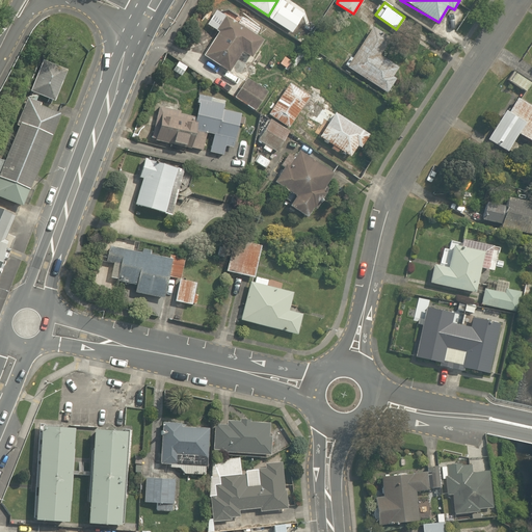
[(262,36),(228,17),(205,57),(228,71),(239,51),(250,57),(262,36)]
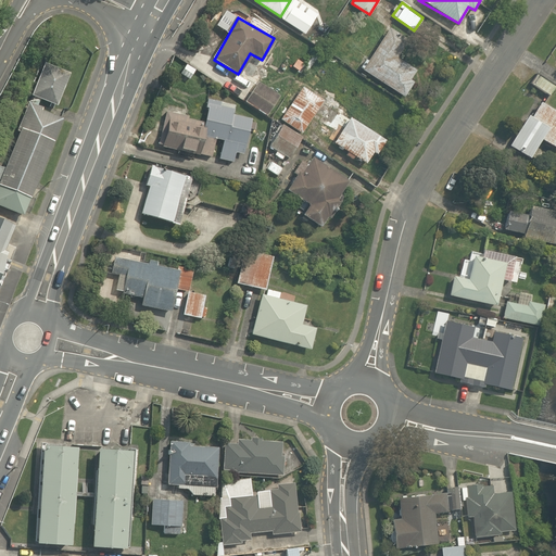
[(383,29),(359,68),(405,96),(416,79),(412,77),(416,70),(396,58),(405,43),(383,29)]
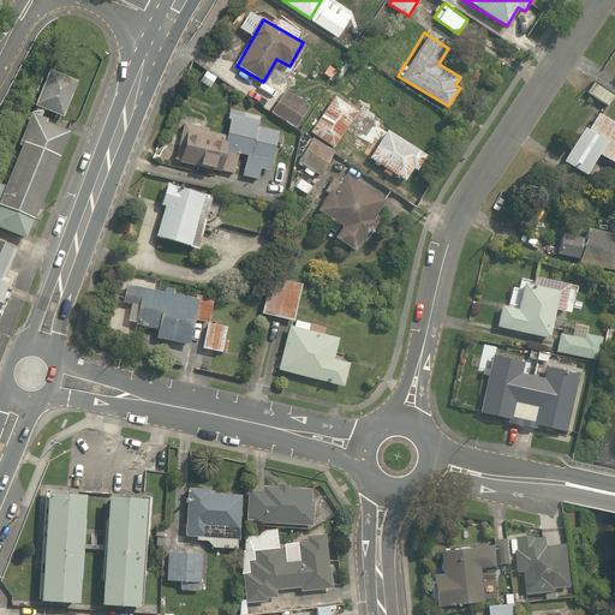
[(76,83),(51,73),(39,107),(65,115),(76,83)]
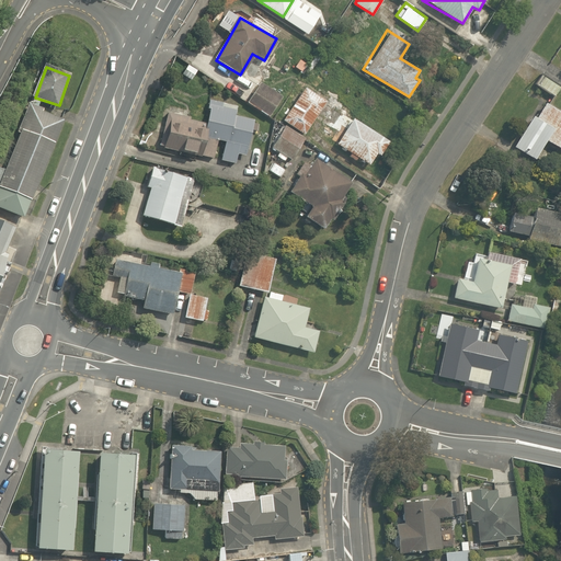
[(560,86),(544,75),(537,86),(557,98),(560,89),(560,86)]
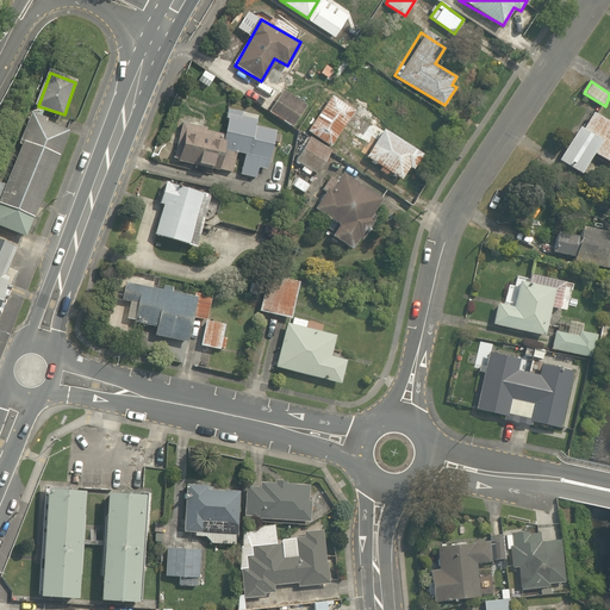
[(281,92),(271,109),(294,124),(305,106),(281,92)]
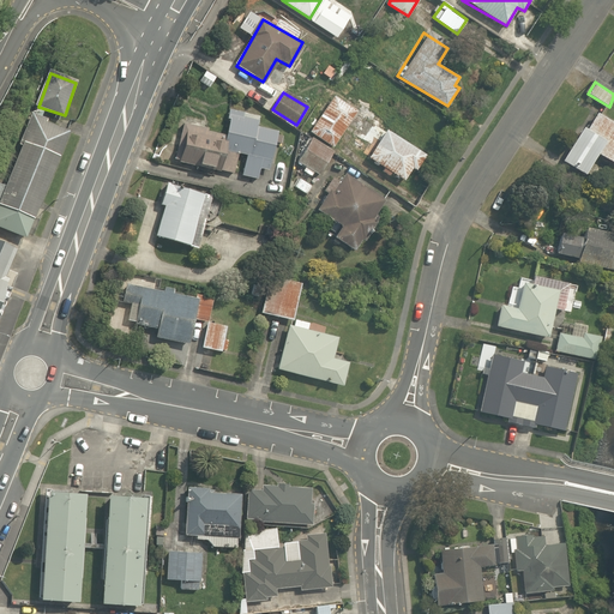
[(357,108),(336,94),(311,131),(332,145),(357,108)]
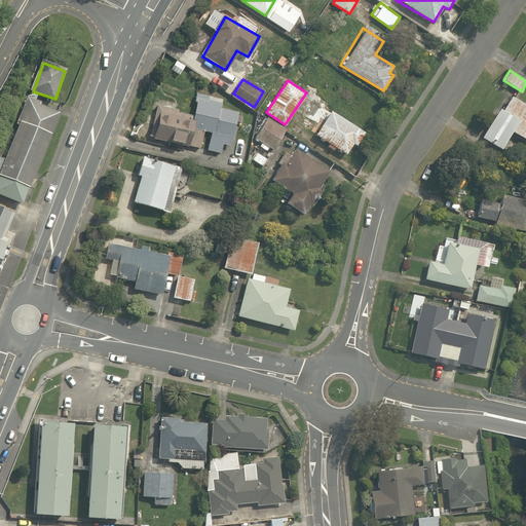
[(230,145),(235,124),(238,112),(220,107),(223,99),(200,92),(194,113),(158,103),(150,134),(219,153),(222,143),(230,145)]
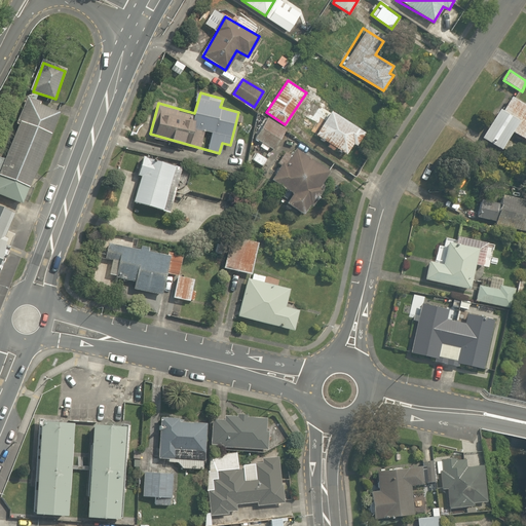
[(525,101),(510,92),(484,140),(501,149),(512,130),(525,137),(525,101)]
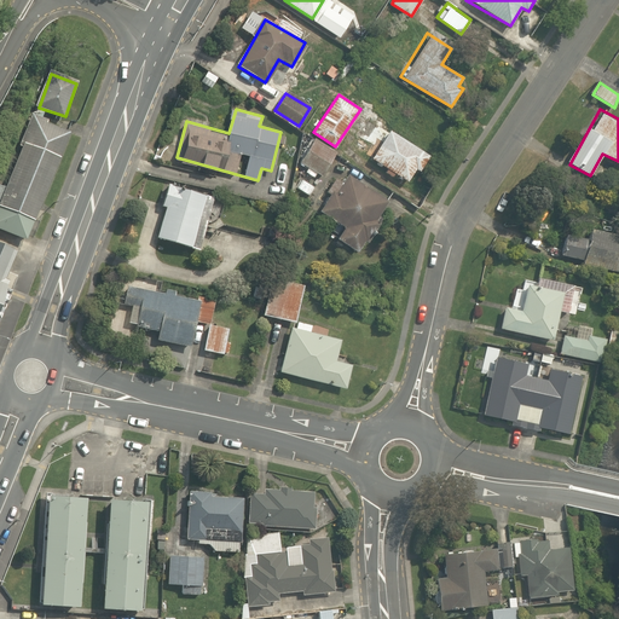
[(73,133),(33,115),(0,187),(0,225),(25,237),(73,133)]
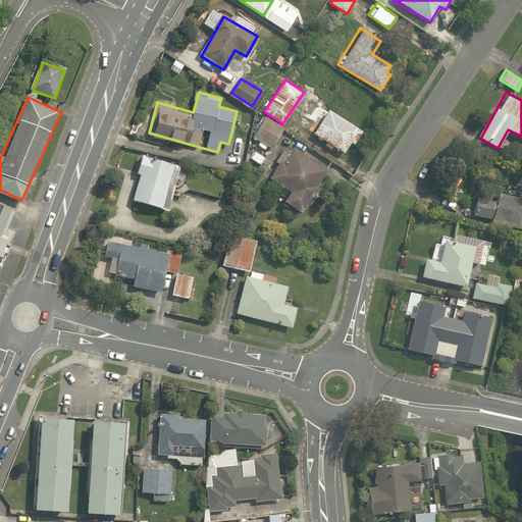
[(363,132),(311,99),(303,113),(315,121),(308,133),(343,154),(350,144),(354,147),(363,132)]
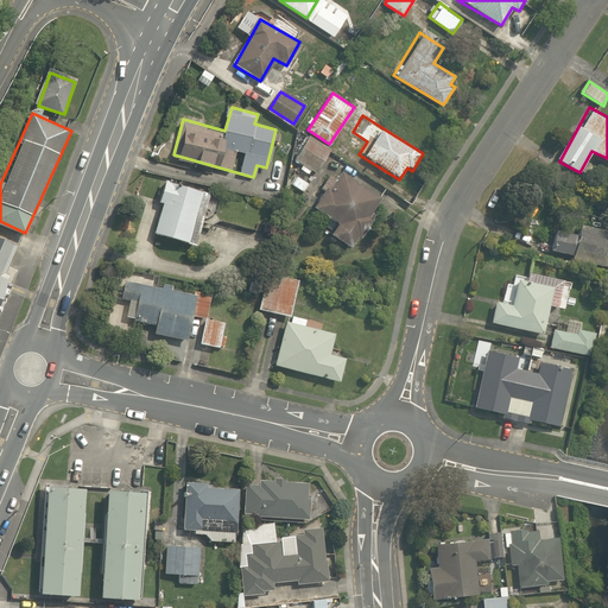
[(331,149),(308,133),(290,160),(315,175),(331,149)]
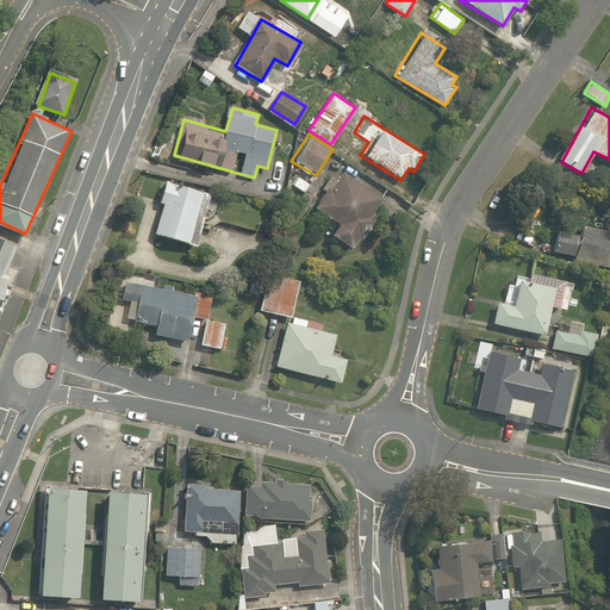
[(317,206),(338,222),(330,235),(355,251),(374,224),(367,219),(381,199),(340,172),(317,206)]
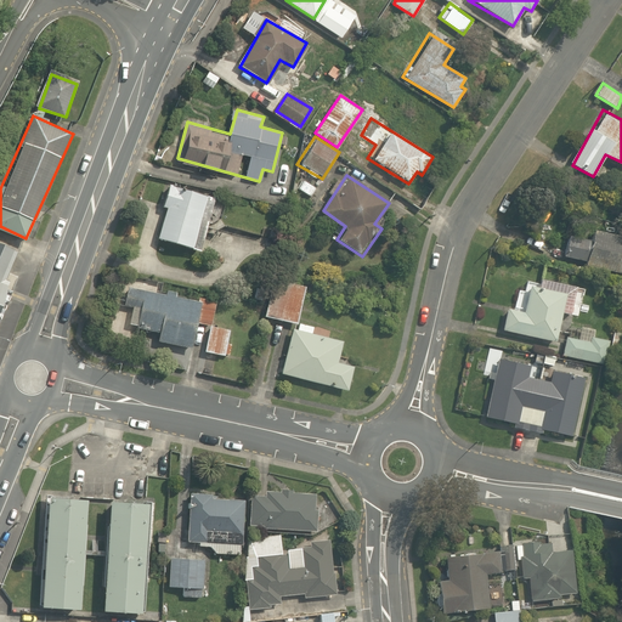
[(207,196),(169,184),(162,204),(169,207),(158,239),(205,254),(211,235),(196,230),(207,196)]
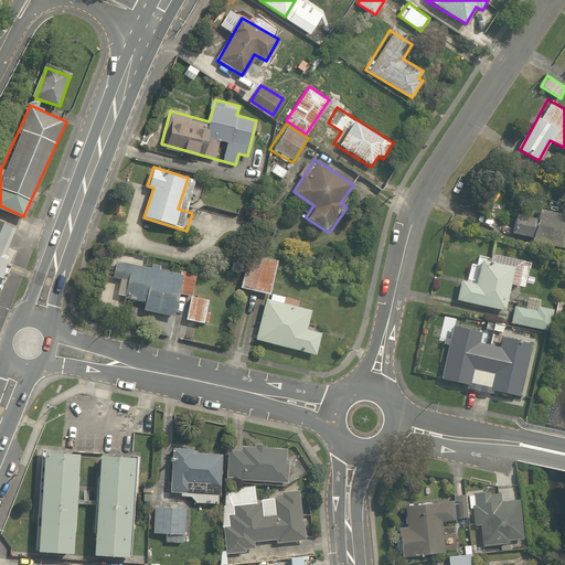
[(564,220),(564,205),(537,200),(534,215),(515,212),(511,234),(564,245),(564,222),(564,220)]
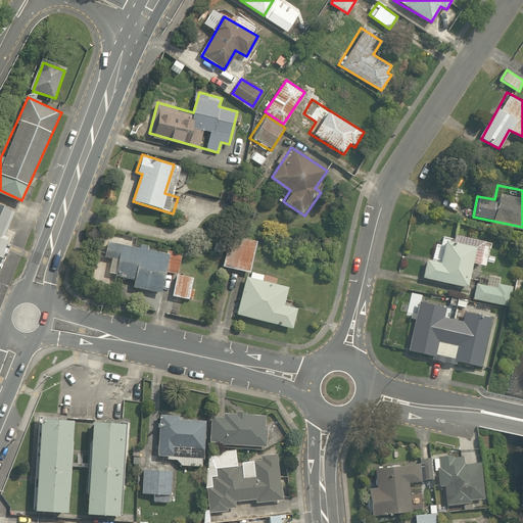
[(0,262),(20,212),(0,203),(0,262)]
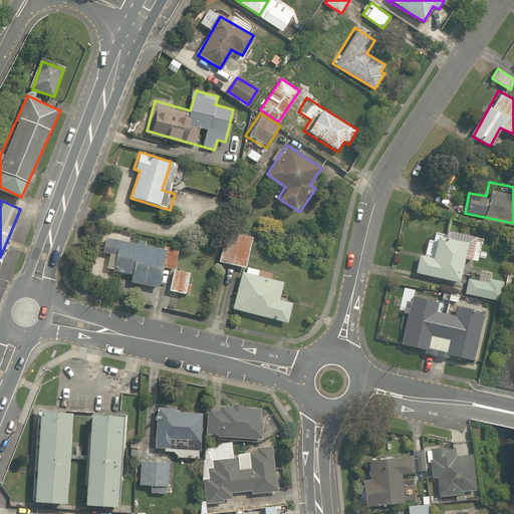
[(178,247),(103,228),(91,271),(103,274),(105,267),(132,274),(131,279),(157,286),(162,266),(173,269),(178,247)]
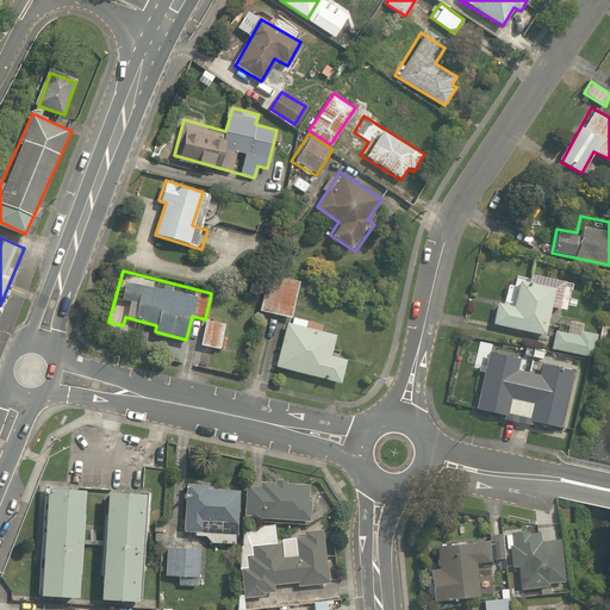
[(545,334),(552,303),(568,307),(573,285),(512,271),(505,300),(495,298),(489,322),(545,334)]
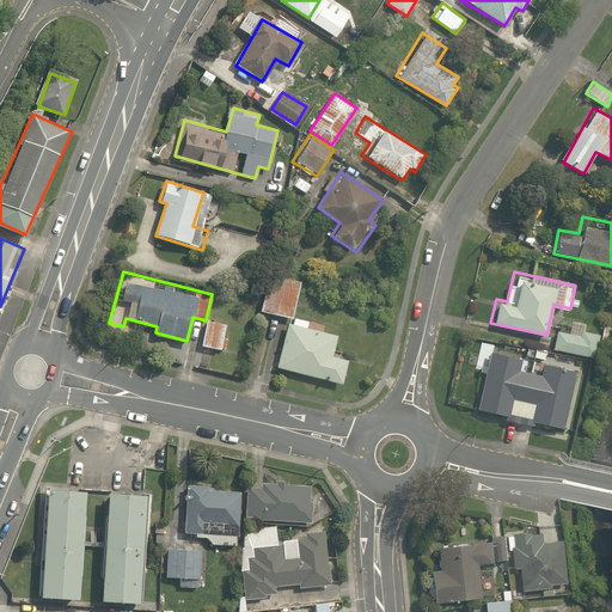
[(288,318),(299,280),(279,275),(276,283),(269,281),(261,310),(288,318)]
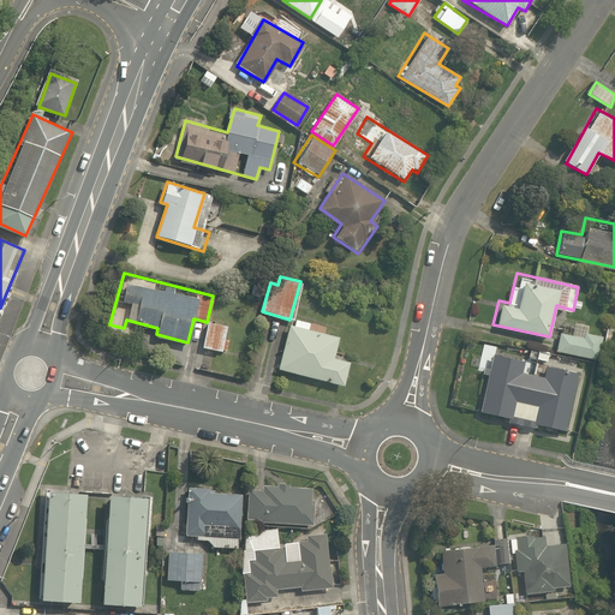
[(296,323),(291,322),(276,368),(342,387),(351,362),(332,356),(336,338),(309,329),(311,321),(298,316),(296,323)]
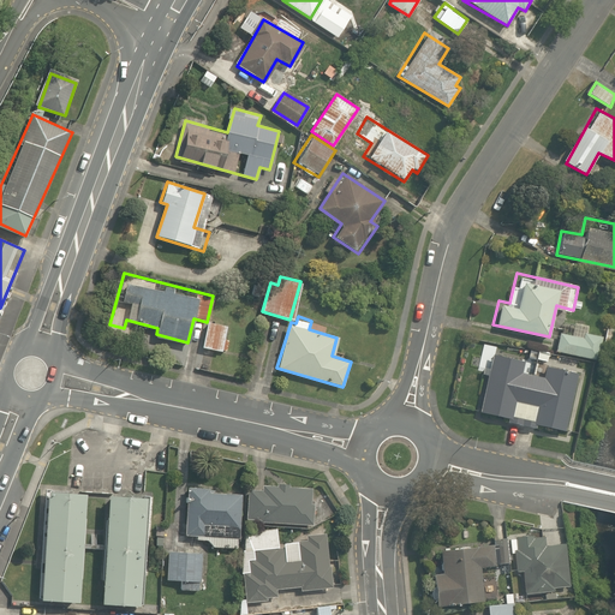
[(228,326),(208,321),(202,346),(226,352),(231,336),(226,335),(228,326)]
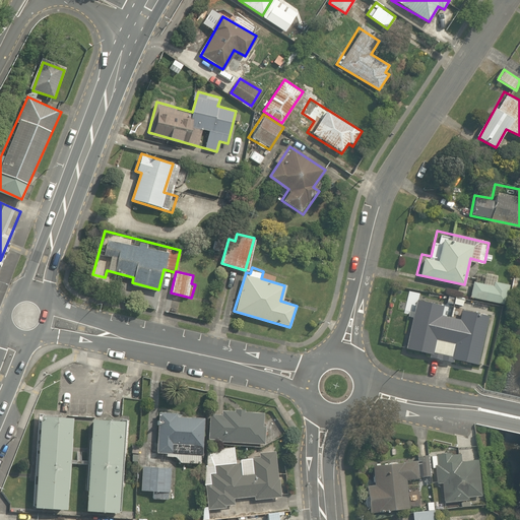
[(508,285),(473,279),(470,298),(505,303),(508,285)]
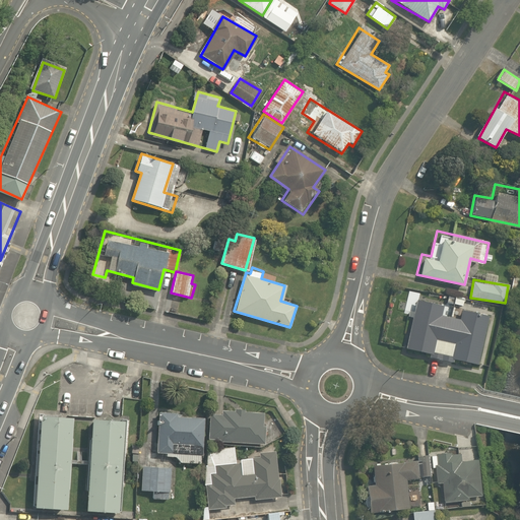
[(490,310),(464,304),(461,318),(443,314),(446,300),(417,294),(405,346),(477,364),(490,310)]
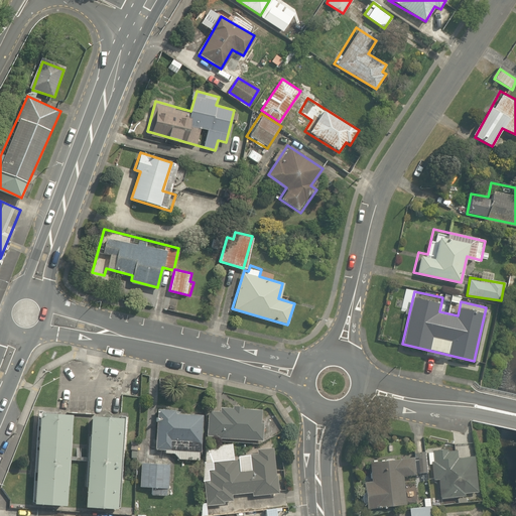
[(199,461),(200,450),(202,411),(157,409),(155,448),(165,448),(164,454),(175,455),(175,460),(199,461)]
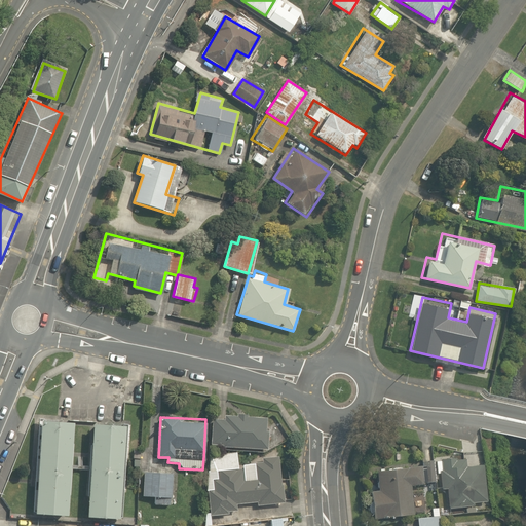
[(268,419),(215,417),(214,445),(267,447),(268,419)]
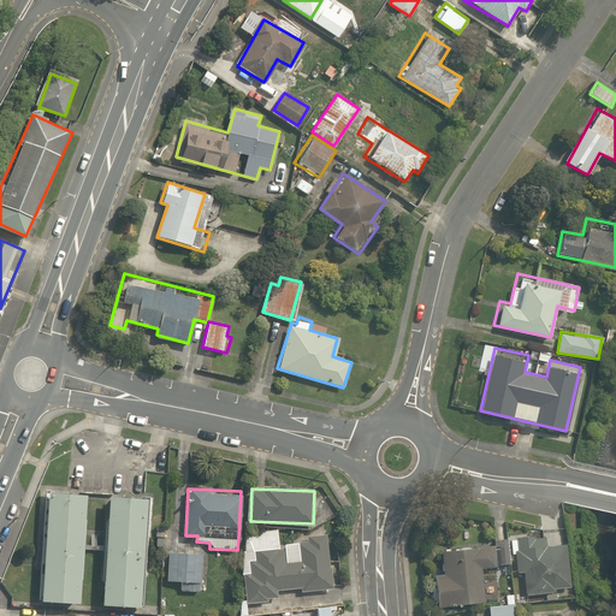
[(86,496),(46,492),(37,600),(80,604),(86,496)]
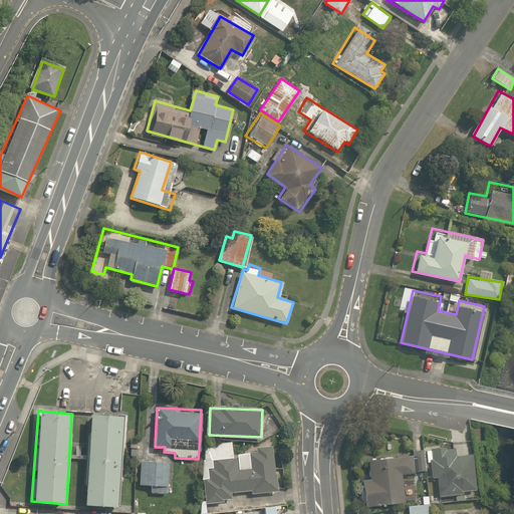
[(125,417),(89,415),(84,505),(119,507),(125,417)]
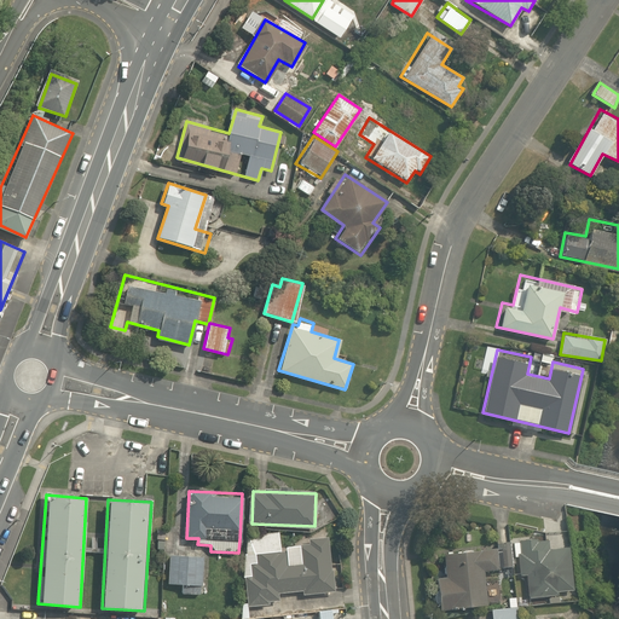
[(254,576),(247,577),(250,607),(270,605),(270,601),(279,600),(278,591),(301,589),(302,595),(333,591),(327,536),(310,538),(311,543),(301,544),(304,562),(288,565),(287,551),(256,555),(258,561),(253,562),(254,576)]
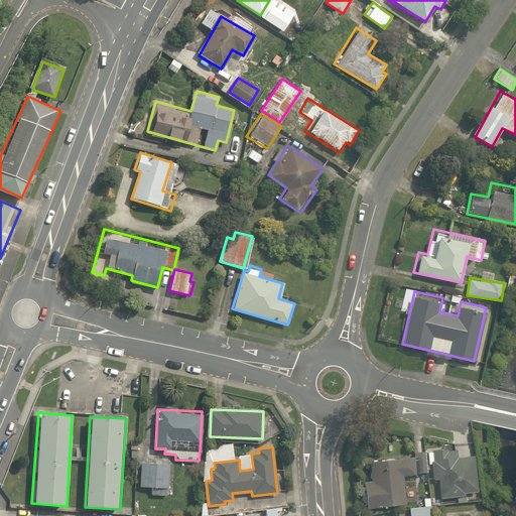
[(454,448),(428,453),(432,481),(441,480),(443,498),(476,493),(471,455),(455,457),(454,448)]
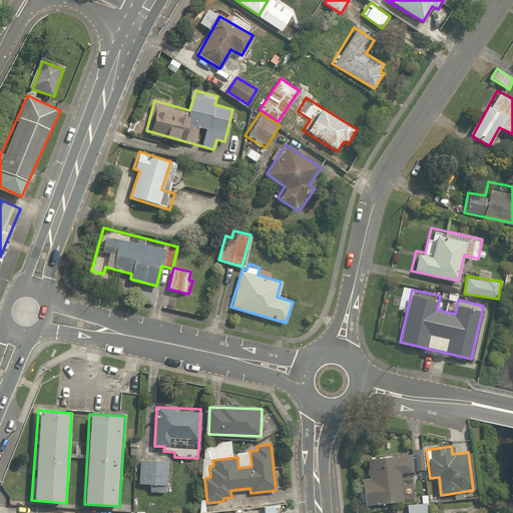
[(368,477),(361,478),(364,505),(403,500),(400,475),(424,471),(421,449),(366,456),(368,477)]
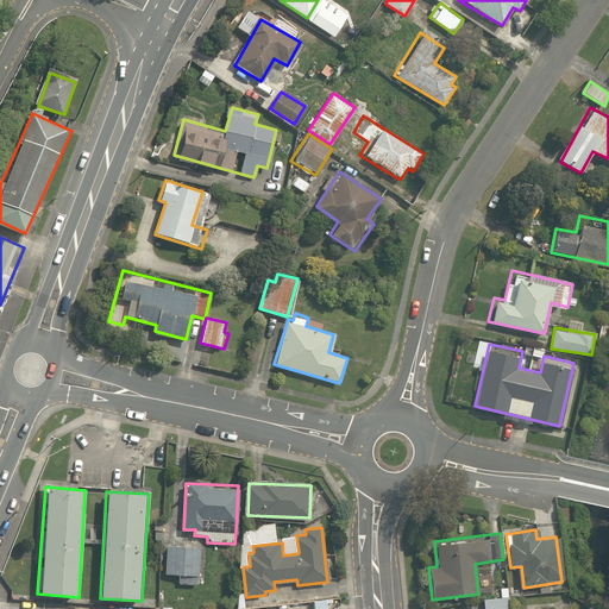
[(200,546),(168,545),(167,573),(180,575),(179,584),(198,585),(200,546)]
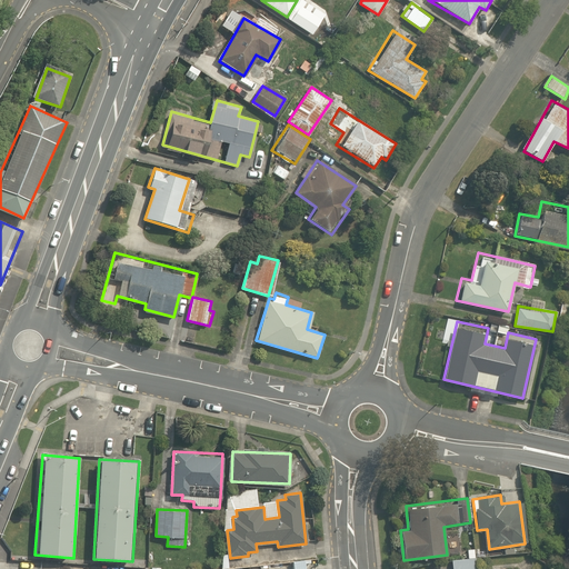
[(477,568),(475,547),(467,548),(468,556),(451,558),(451,568),(477,568)]
